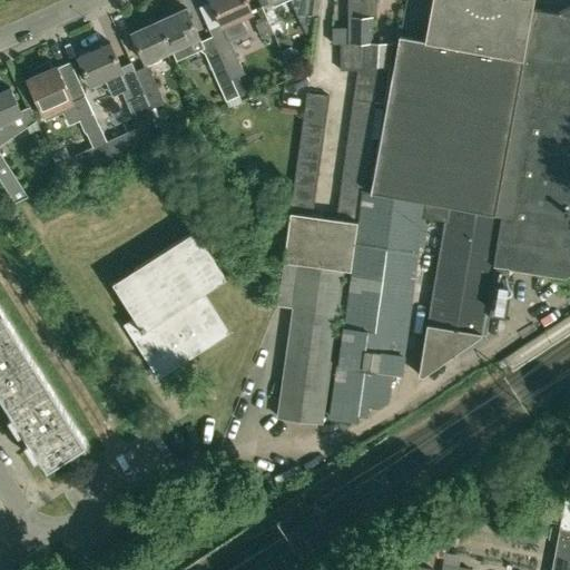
[(252,11),(248,5),(246,0),(210,0),(223,26),(212,31),(214,37),(233,79),(245,74),(228,37),(245,29),(239,17),(252,11)]
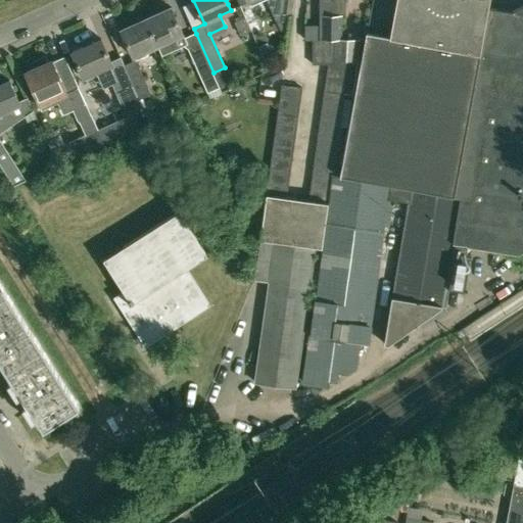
[(291,14),(293,0),(283,0),(281,13),(291,14)]
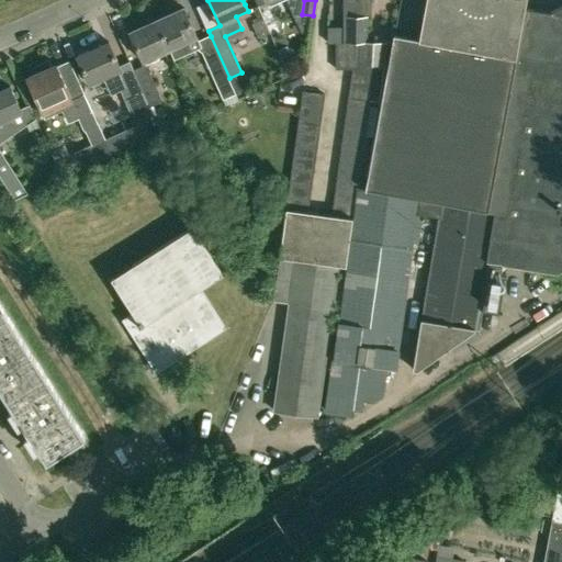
[(426,0),(419,40),(394,34),(366,189),(359,188),(355,218),(348,266),(343,302),(327,411),(351,415),(352,406),(361,408),(362,398),(373,400),(381,394),(385,367),(395,368),(413,240),(417,242),(422,214),(438,217),(413,369),(417,369),(474,329),(480,330),(483,311),(499,313),(505,280),(499,279),(503,262),(559,272),(561,269),(561,6),(561,7),(559,8),(555,9),(552,10),(551,12),(525,8),(526,0),(426,0)]
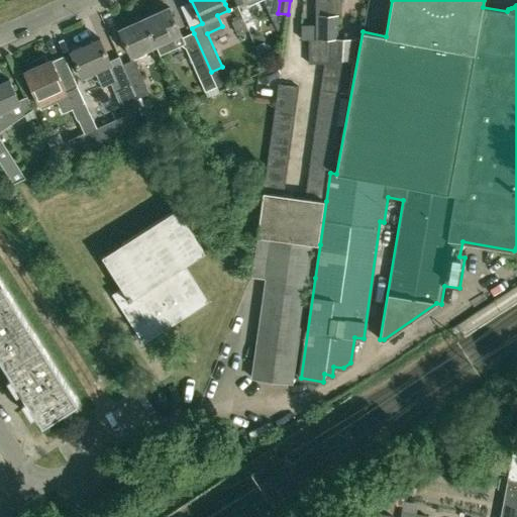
[(319,0),(320,14),(317,14),(317,26),(309,26),(309,64),(324,64),(324,65),(331,65),(331,39),(339,39),(339,38),(337,38),(337,15),(330,15),(330,3),(330,0),(319,0)]
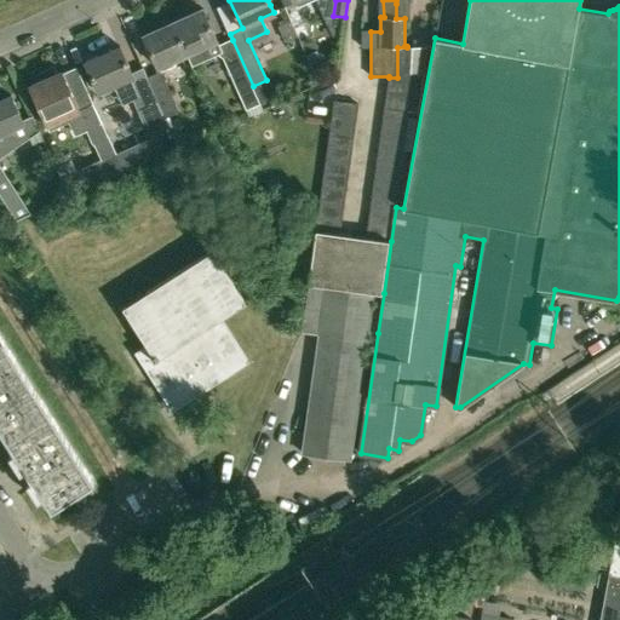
[(396,0),(396,4),(396,18),(405,18),(405,17),(409,17),(409,0),(396,0)]
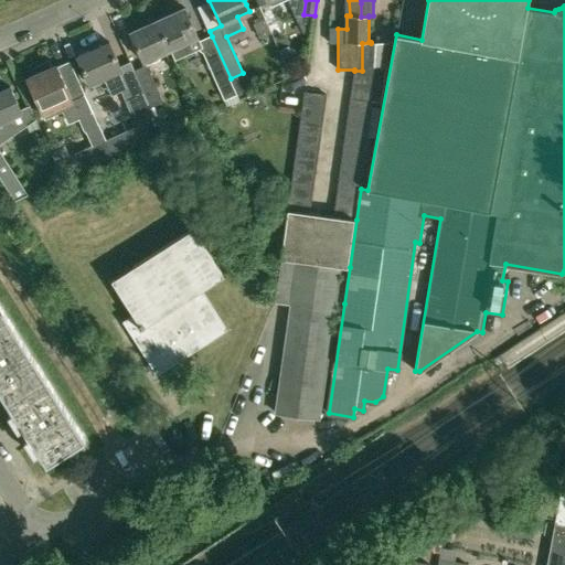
[(185,8),(158,20),(171,48),(176,59),(201,48),(227,105),(240,99),(231,78),(212,36),(200,42),(185,8)]
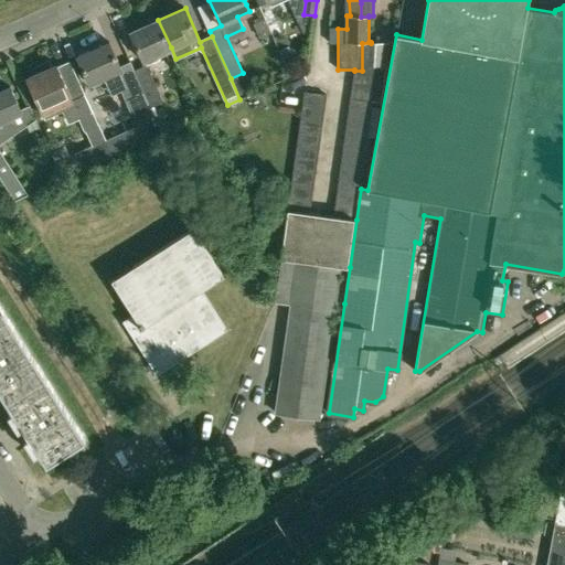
[(266,19),(254,24),(260,39),(273,33),(266,19)]
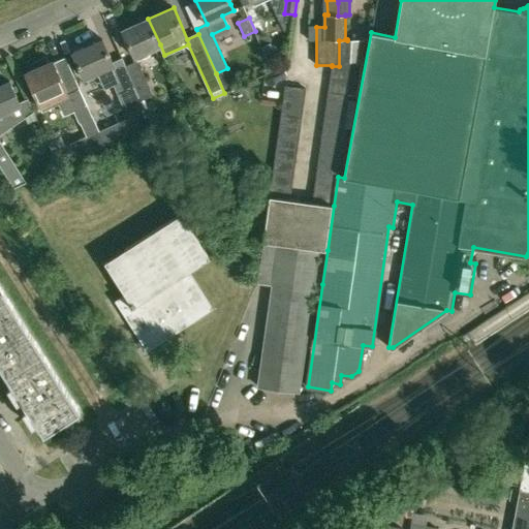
[(148,19),(122,30),(134,57),(160,44),(148,19)]
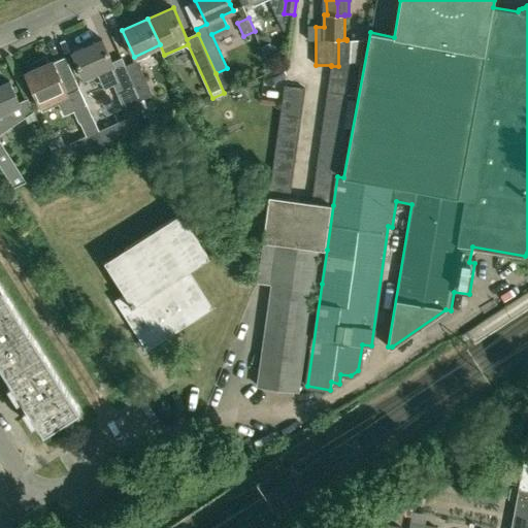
[(291,36),(293,24),(277,22),(283,32),(291,36)]
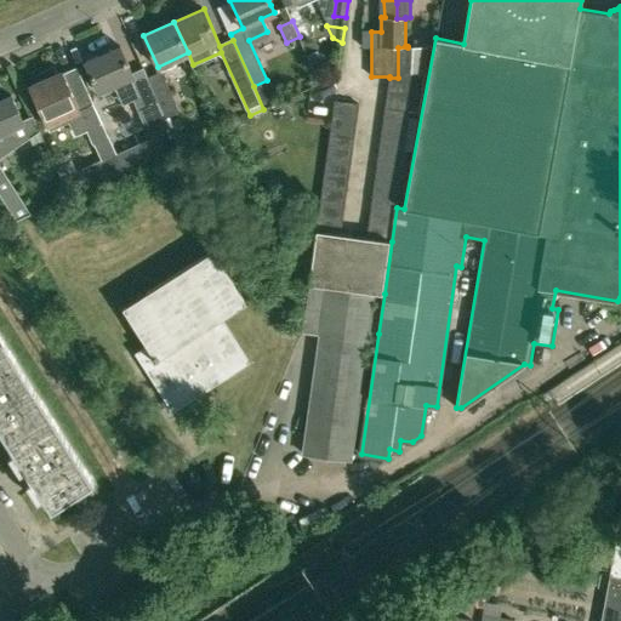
[(132,73),(130,68),(120,46),(85,62),(98,92),(114,86),(123,104),(134,100),(146,125),(148,125),(154,138),(117,155),(124,172),(180,147),(166,119),(159,102),(147,77),(143,68),(132,73)]
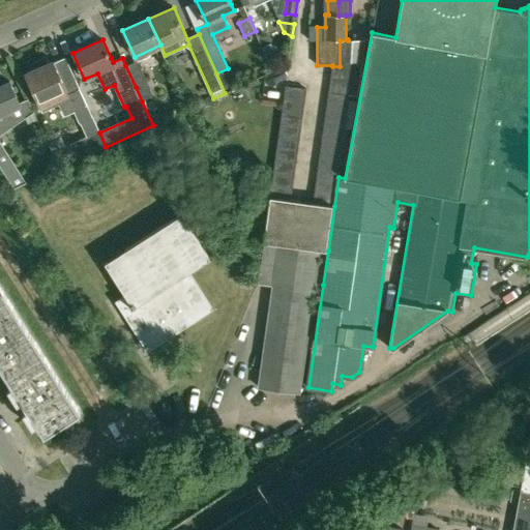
[(340,40),(340,66),(354,66),(354,65),(362,65),(363,39),(348,39),(348,40),(340,40)]
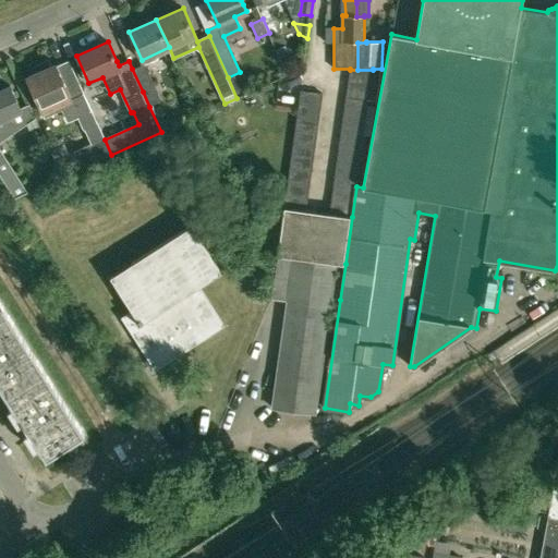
[(284,45),(275,49),(280,61),(290,57),(284,45)]
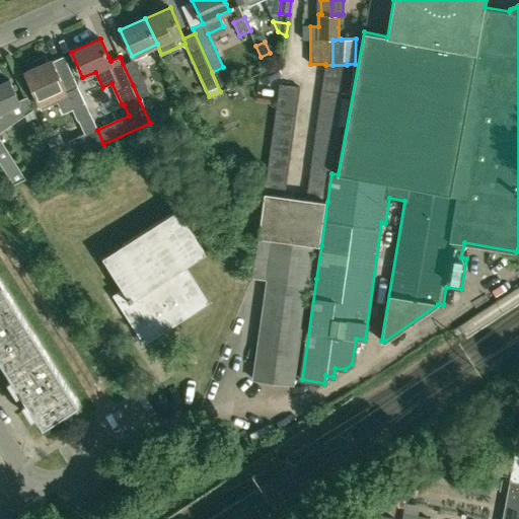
[(133,85),(139,99),(151,93),(136,59),(123,64),(133,85)]
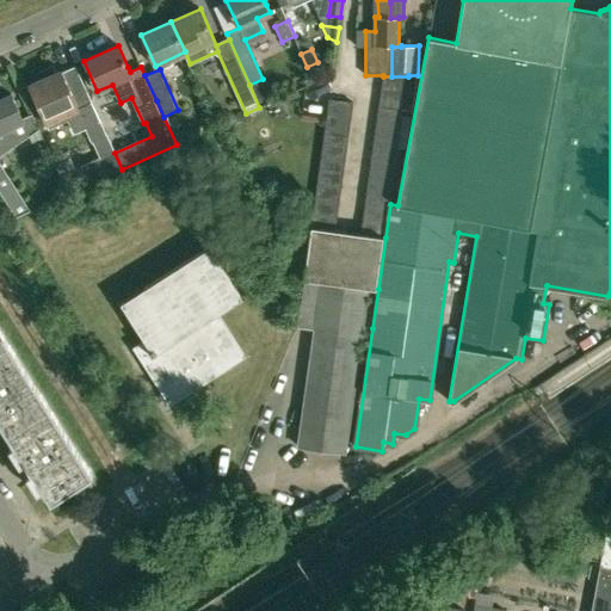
[(72,93),(72,92),(62,71),(29,86),(48,127),(65,118),(72,134),(87,127),(100,156),(76,167),(68,150),(51,158),(68,193),(122,170),(115,153),(86,87),(72,93)]
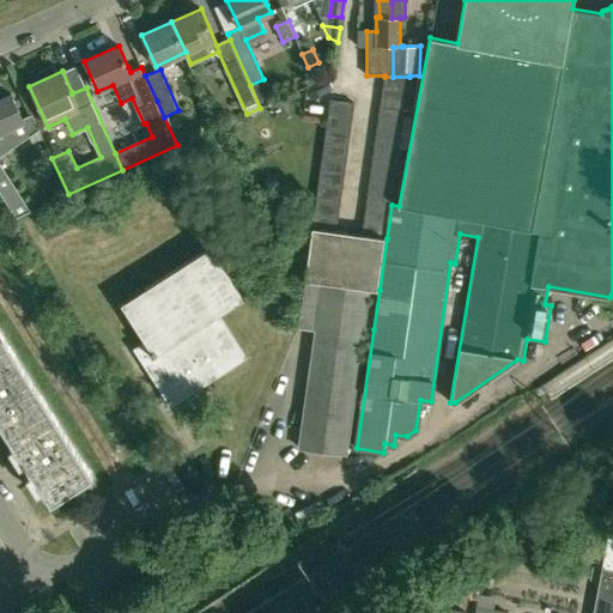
[(0,98),(0,192),(17,218),(32,211),(0,161),(0,156),(12,147),(5,131),(24,122),(30,135),(34,144),(43,139),(38,129),(31,114),(22,117),(20,115),(11,93),(0,98)]
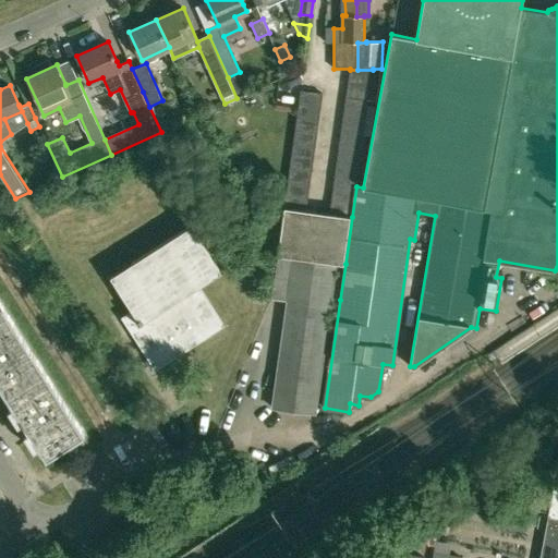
[(301,89),(299,102),(320,106),(323,93),(301,89)]
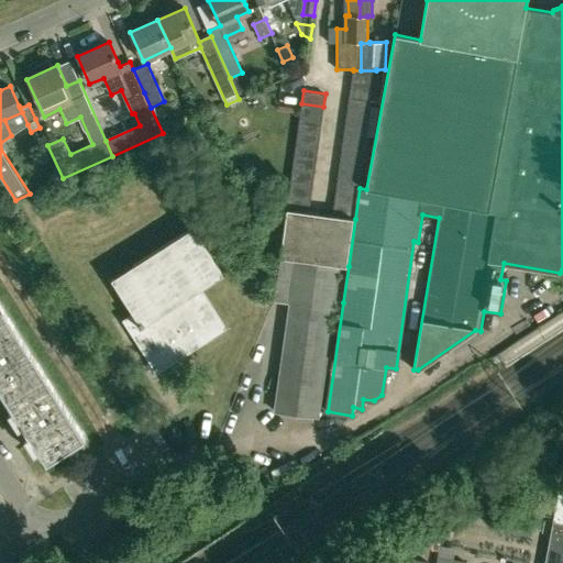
[(349,98),(348,111),(370,114),(372,101),(371,101),(349,98)]
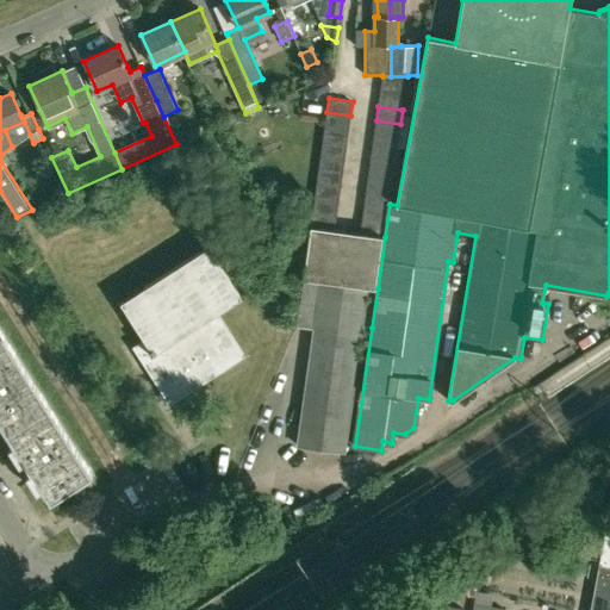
[(327,112),(325,126),(348,130),(350,116),(327,112)]
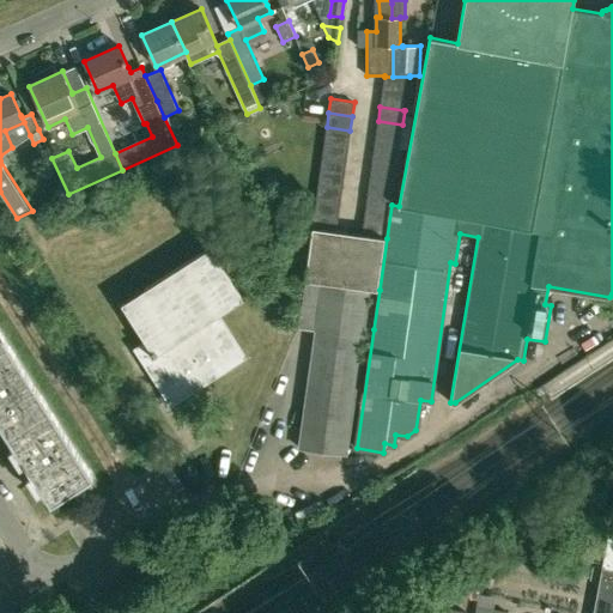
[(378,121),(376,135),(401,138),(402,125),(378,121)]
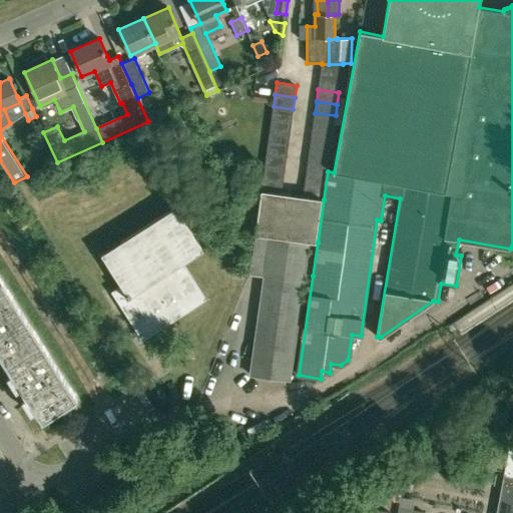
[(274,106),(272,118),(292,121),(293,109),(274,106)]
